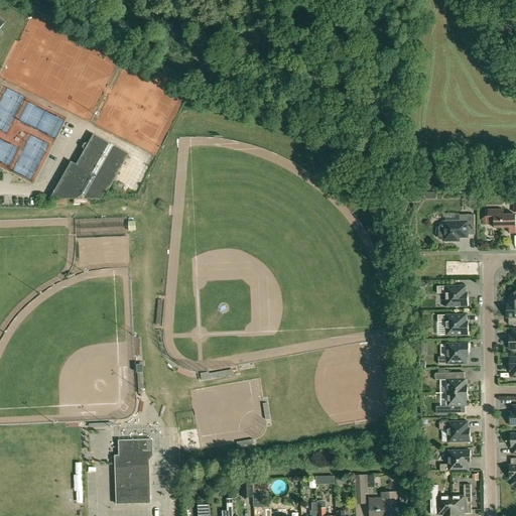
[(84,151),(76,165),(110,185),(127,155),(93,135),(88,144),(84,144),(82,147),(84,151)]
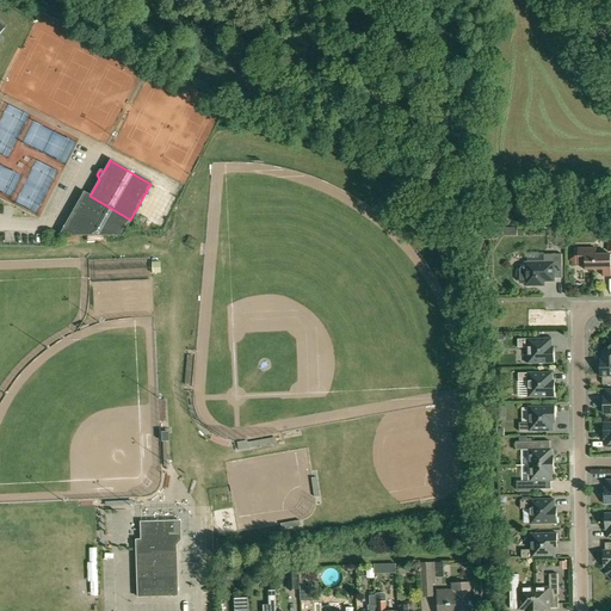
[(121,236),(130,220),(90,196),(84,192),(59,235),(121,236)]
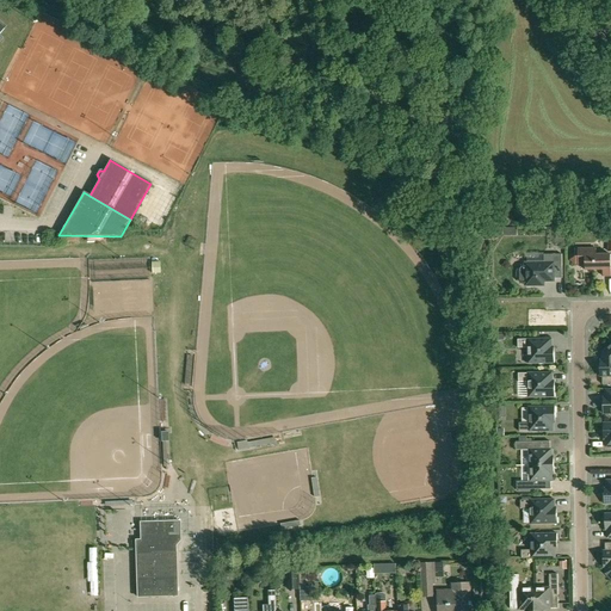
[(578,250),(578,251),(574,251),(572,254),(572,259),(575,263),(575,264),(578,264),(578,265),(585,265),(586,271),(603,270),(603,277),(610,276),(610,259),(610,254),(597,255),(596,248),(578,250)]
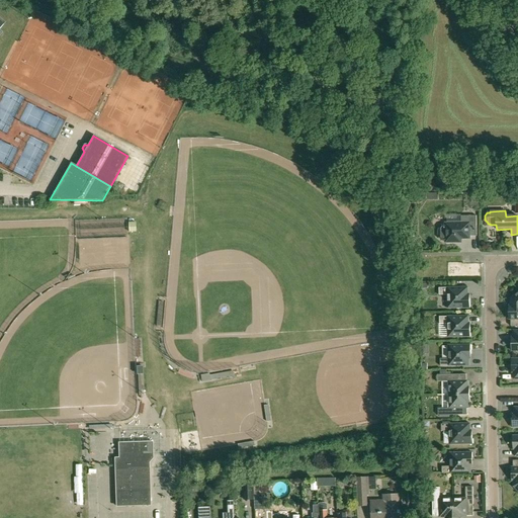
[(438,231),(438,236),(440,238),(442,240),(444,241),(445,241),(445,243),(454,243),(461,243),(461,239),(469,239),(469,237),(477,237),(477,216),(461,217),(461,224),(447,224),(445,224),(445,226),(444,226),(441,227),(439,228),(438,231)]
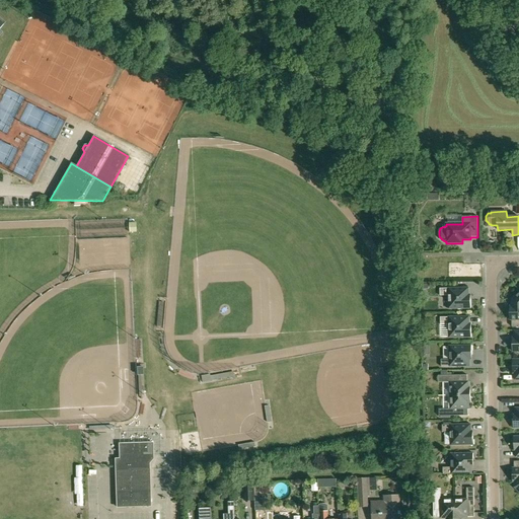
[(448,309),(471,309),(470,295),(468,295),(468,288),(440,289),(440,296),(448,296),(448,309)]
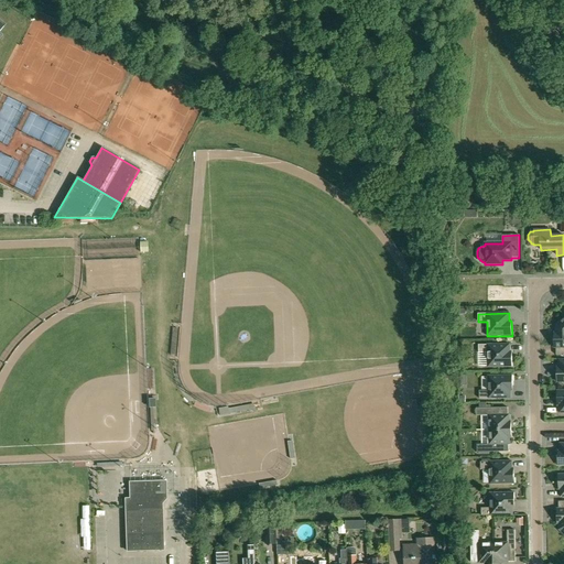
[(563,317),(555,327),(555,333),(554,333),(554,348),(556,348),(556,355),(563,355),(563,317)]
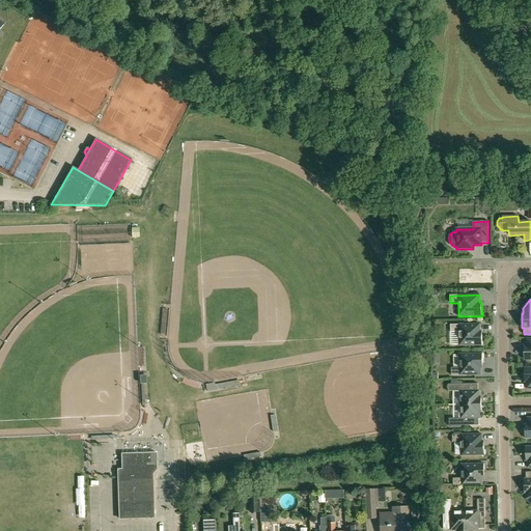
[(459,345),(482,345),(482,331),(480,331),(480,325),(450,325),(451,332),(459,332),(459,345)]
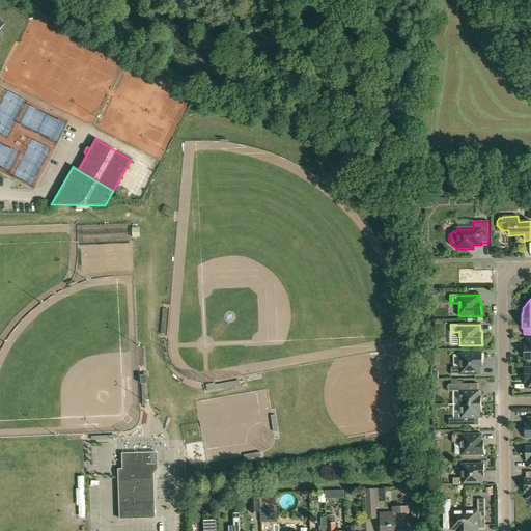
[(481,368),(482,368),(482,354),(459,354),(459,368),(451,368),(451,375),(481,374),(481,368)]
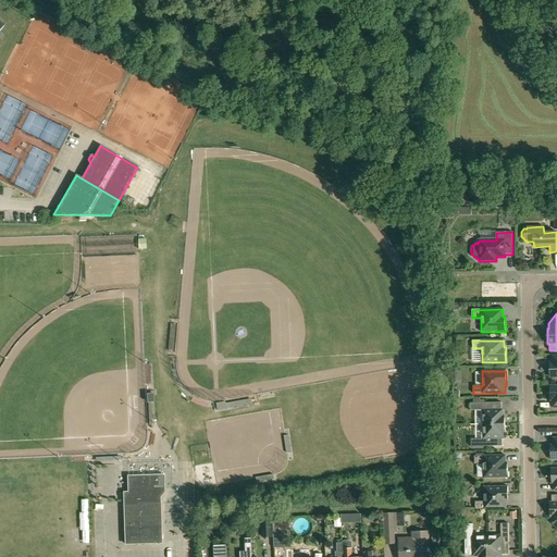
[(483,411),(483,424),(505,424),(505,417),(503,417),(503,410),(502,410),(502,403),(470,403),(470,411),(483,411)]
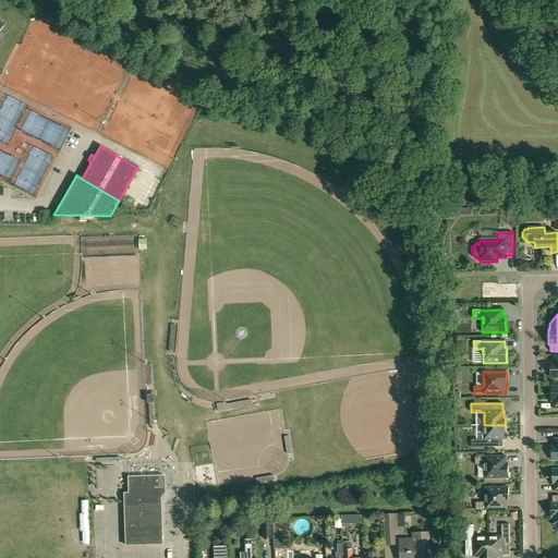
[(506,434),(506,425),(484,425),(484,439),(472,439),(472,448),(504,447),(502,440),(505,440),(504,434),(506,434)]
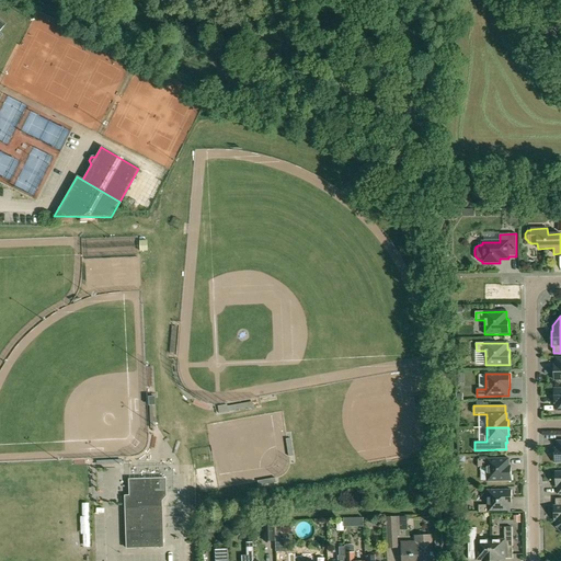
[(488,481),(512,481),(512,466),(510,466),(510,459),(478,459),(478,467),(487,467),(488,481)]
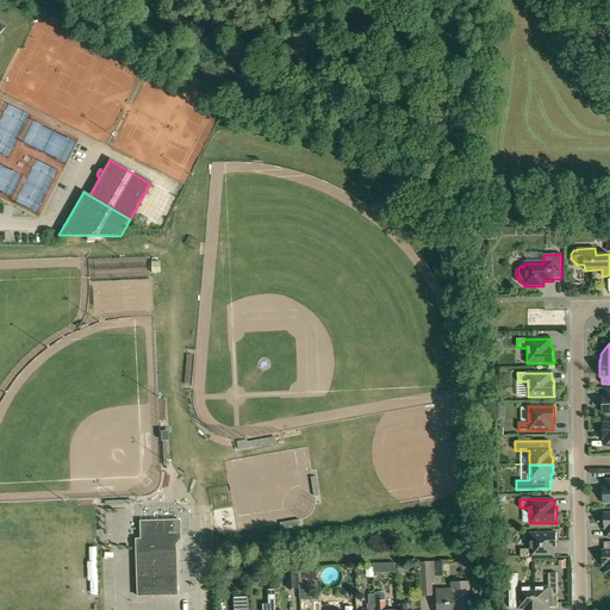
[(139,540),(135,540),(135,553),(137,597),(172,596),(170,558),(175,558),(175,540),(179,539),(179,521),(139,522),(139,540)]
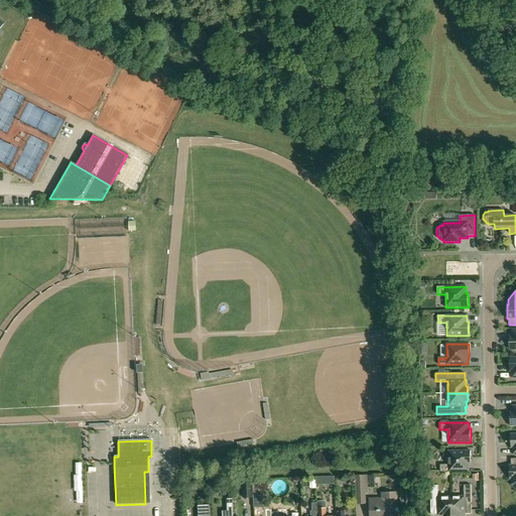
[(440,472),(450,472),(469,472),(469,465),(471,465),(471,450),(448,452),(448,465),(440,465),(440,472)]
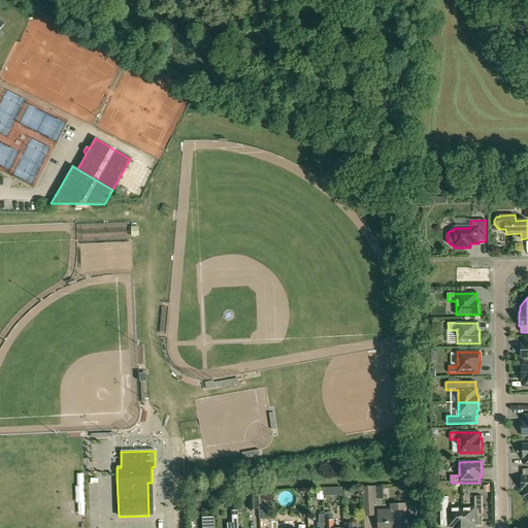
[(376,486),(364,487),(364,501),(365,501),(365,516),(375,516),(374,504),(377,504),(377,499),(376,486)]
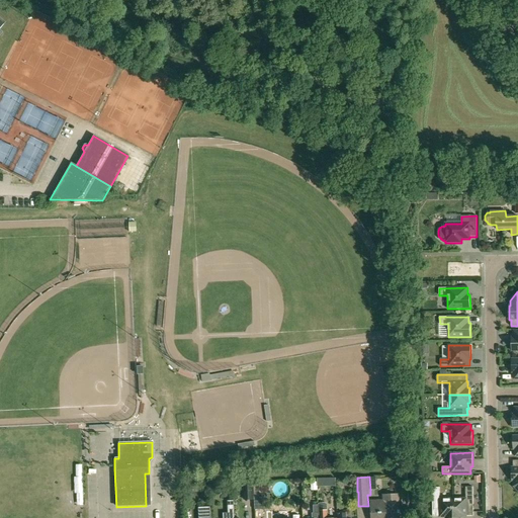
[(243,485),(244,501),(255,500),(255,510),(264,509),(263,484),(243,485)]
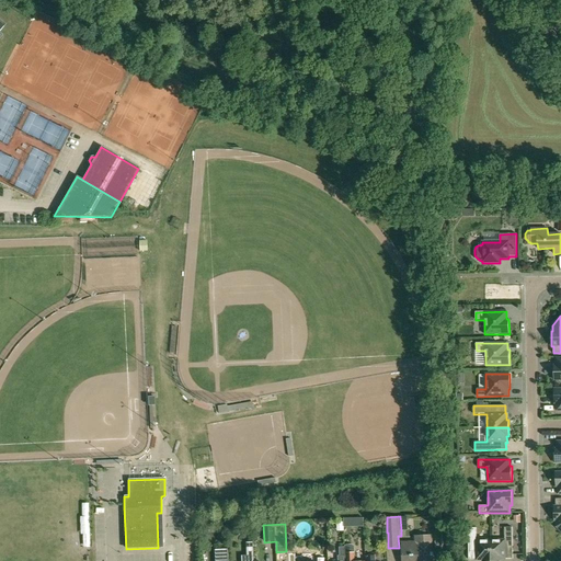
[(491,540),(490,560),(499,560),(505,560),(505,559),(513,559),(512,527),(504,527),(504,539),(491,540)]
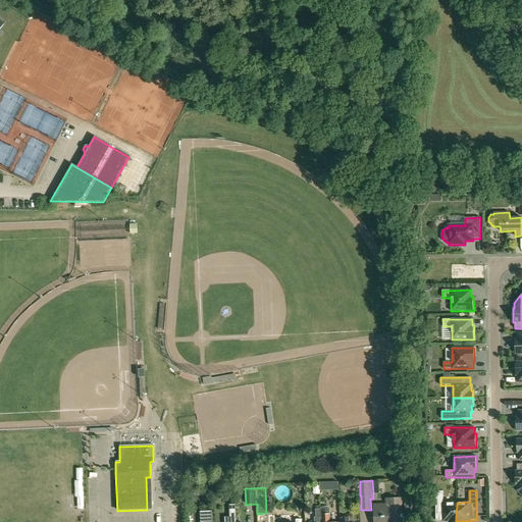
[(456,521),(457,503),(444,503),(442,491),(435,491),(436,521),(442,520),(442,521),(449,521),(456,521)]
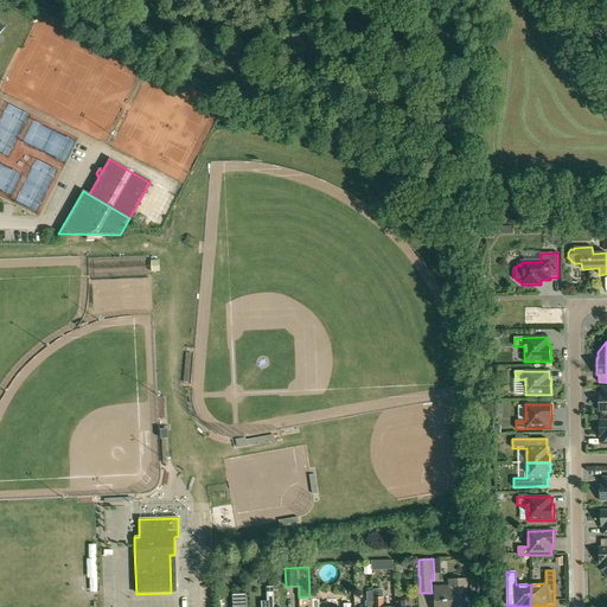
[(452,587),(435,588),(435,606),(468,606),(468,602),(470,602),(470,600),(468,600),(467,581),(452,581),(452,587)]
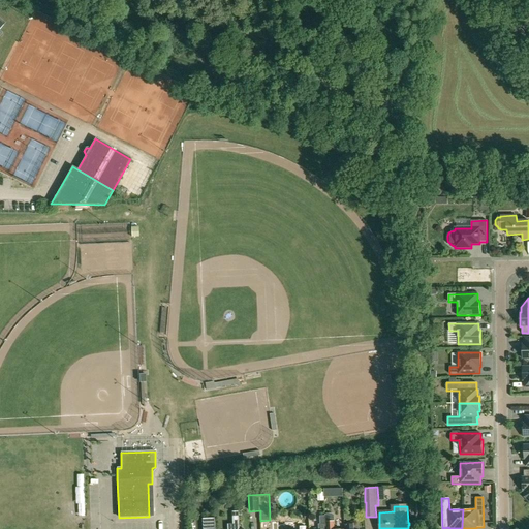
[(239,528),(239,514),(239,510),(232,511),(232,515),(234,522),(234,524),(228,524),(228,527),(227,528),(239,528)]
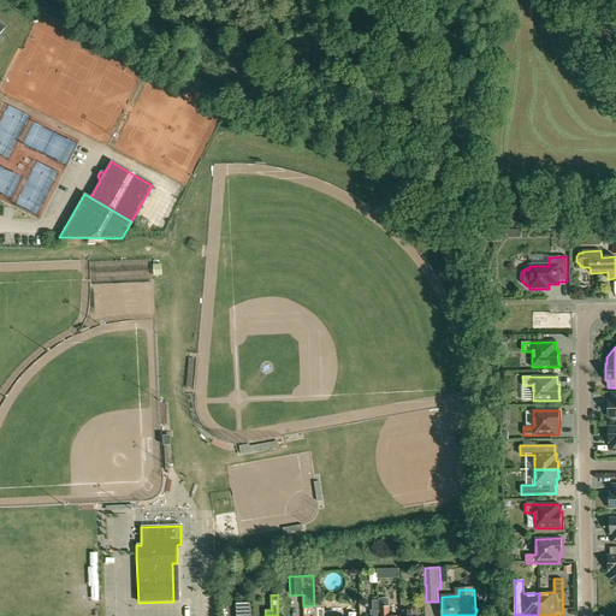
[(379,615),(389,615),(389,599),(386,598),(385,598),(383,598),(381,598),(379,598),(379,599),(378,599),(379,615)]
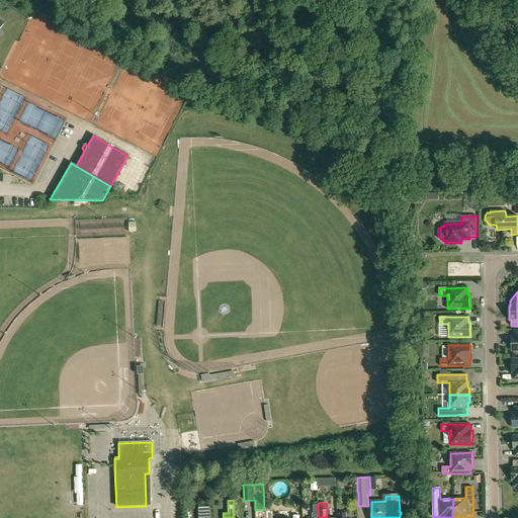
[(210,517),(210,506),(198,507),(198,517),(210,517)]
